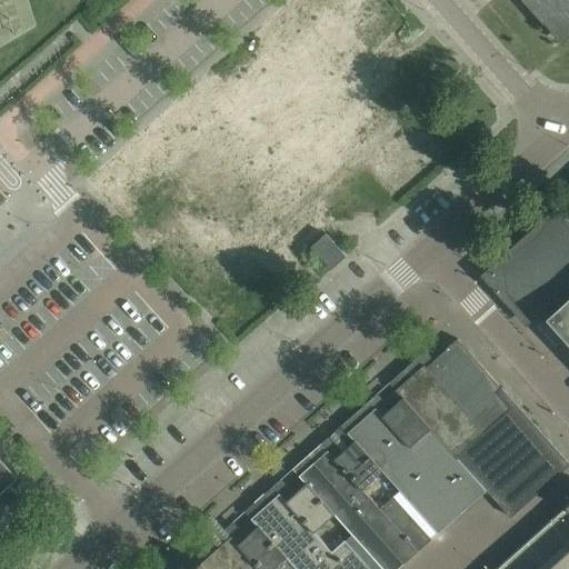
[(568,0),(521,0),(561,43),(568,37),(568,0)]
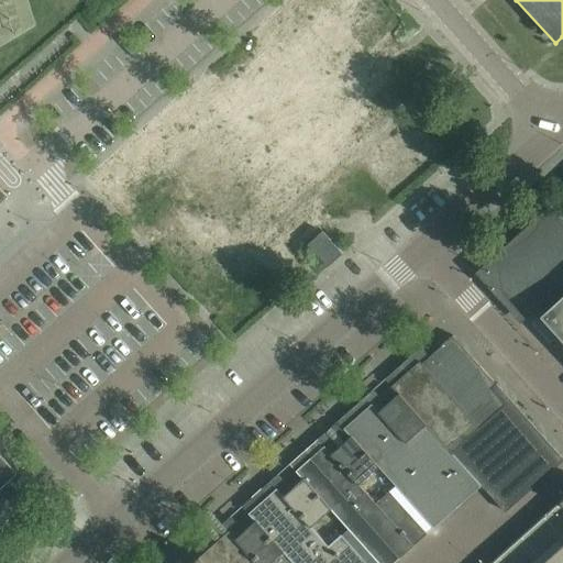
[(523,316),(562,280),(562,224),(550,211),(534,224),(537,227),(522,239),(519,241),(508,247),(504,250),(500,253),(498,257),(496,262),(495,266),(494,271),(493,271),(492,272),(490,273),(490,274),(489,275),(489,276),(489,277),(489,278),(489,279),(490,282),(490,283),(492,283),(493,284),(494,285),(495,285),(497,285),(498,285),(503,290),(501,291),(523,316)]
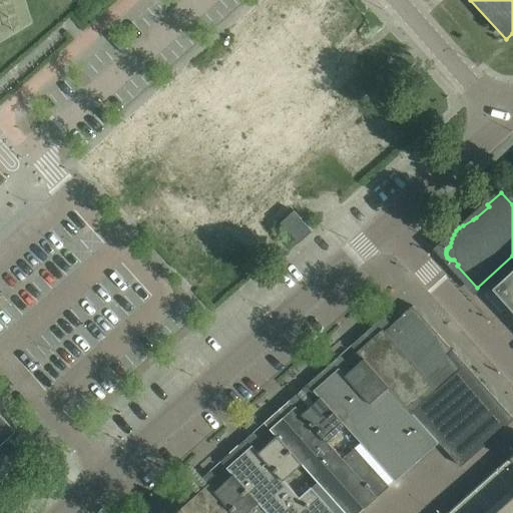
[(304,247),(317,240),(306,221),(293,227),(304,247)]
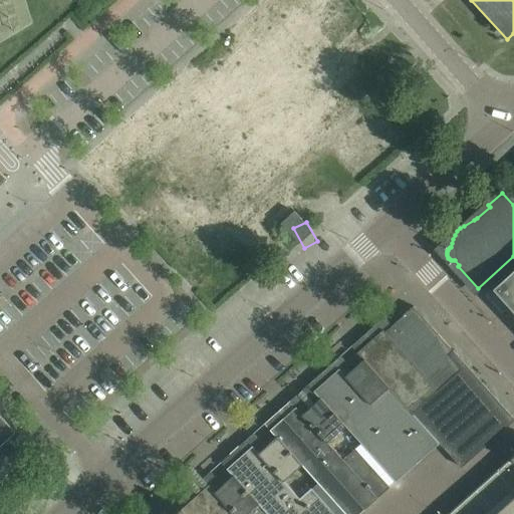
[(513,268),(494,287),(500,294),(503,292),(513,303),(513,268)]
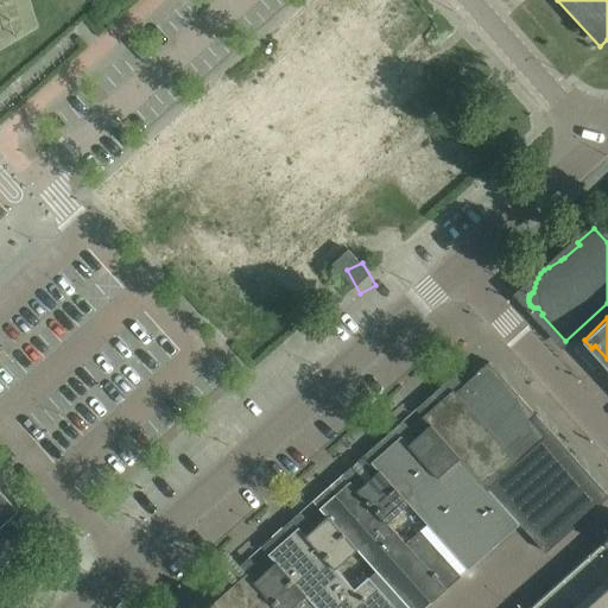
[(576,526),(607,496),(607,494),(607,495),(536,413),(536,415),(510,385),(500,375),(476,374),(473,377),(456,392),(576,526)]
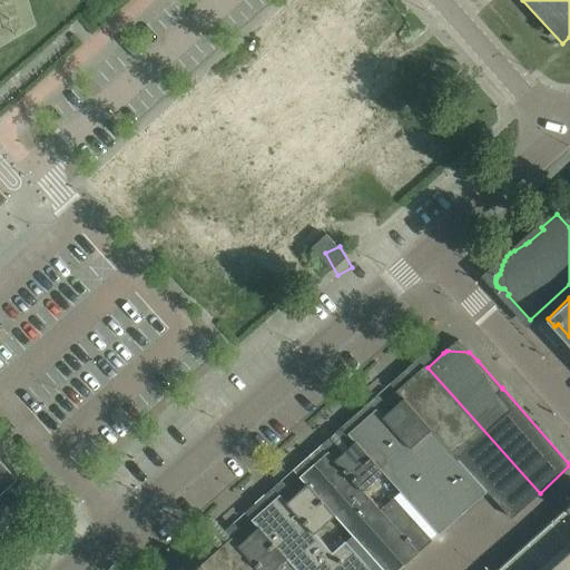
[(424,365),(396,390),(487,491),(511,518),(540,493),(428,367),(426,367),(424,365)]
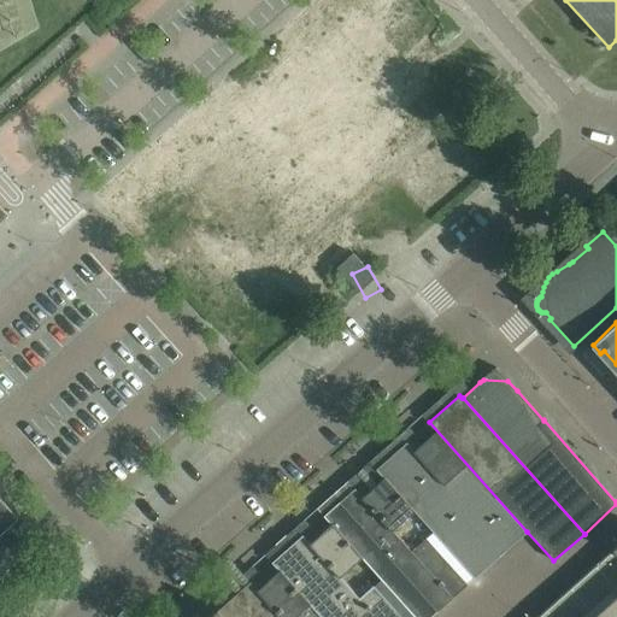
[(377,469),(385,477),(415,511),(475,579),(527,532),(429,422),(425,425),(433,434),(415,451),(407,442),(377,469)]
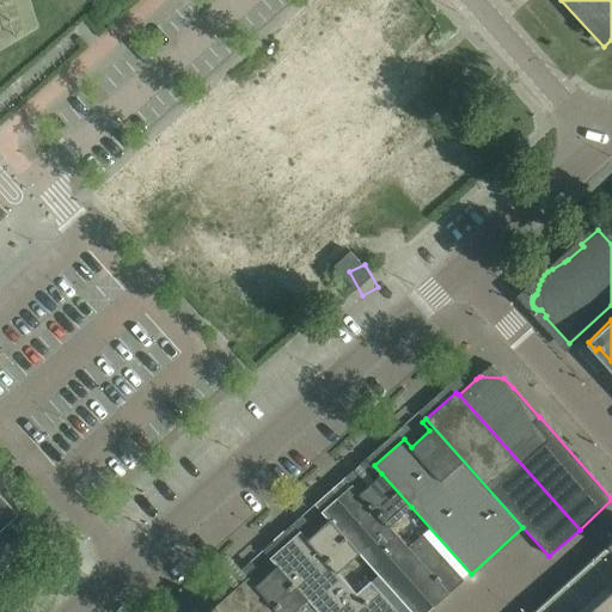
[(381,473),(360,493),(390,526),(411,507),(381,473)]
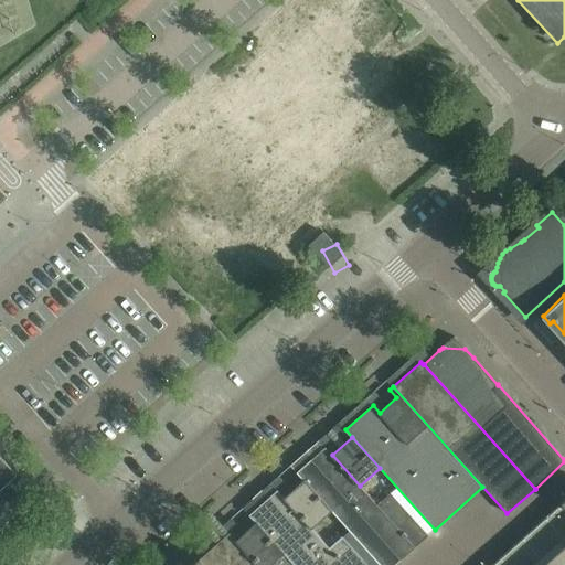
[(360,486),(332,455),(324,447),(311,459),(401,560),(428,535),(391,493),(376,505),(360,486)]
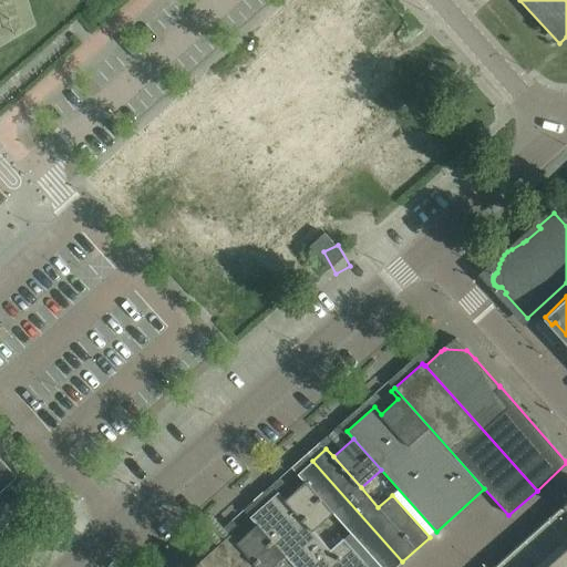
[(0,529),(29,504),(10,483),(18,475),(0,455),(0,529)]
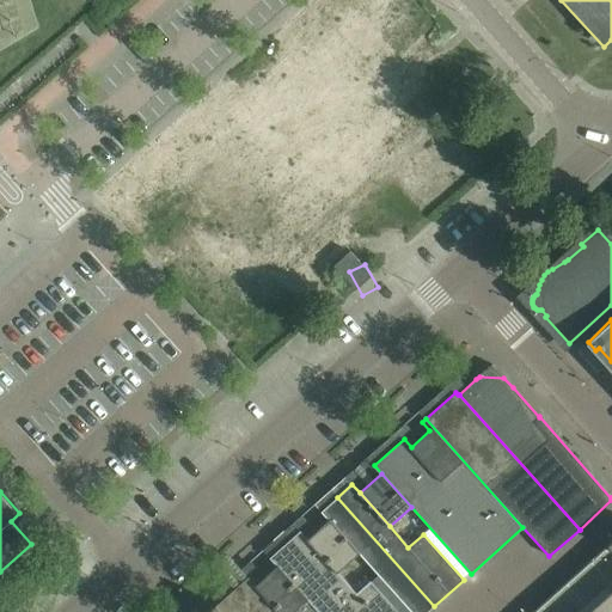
[(322,510),(360,554),(411,611),(428,611),(434,606),(337,497),(322,510)]
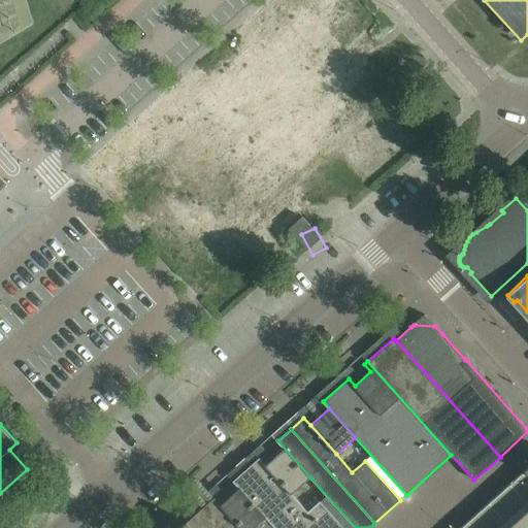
[(310,477),(277,440),(277,441),(284,449),(266,465),(259,458),(233,481),(240,488),(275,527),(344,527),(320,500),(307,512),(292,494),(310,477)]
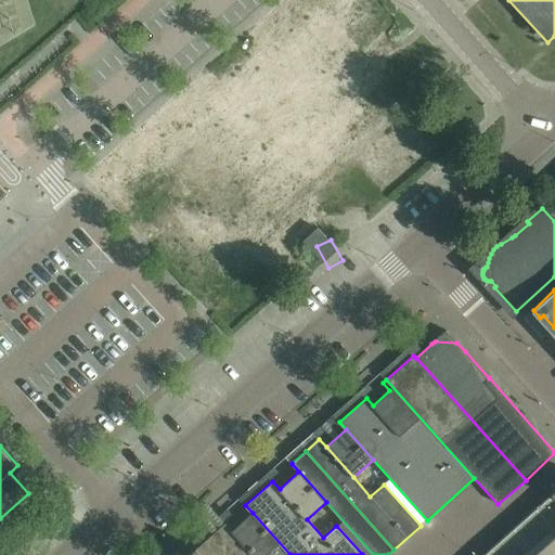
[(554,554),(554,490),(481,554),(554,554)]
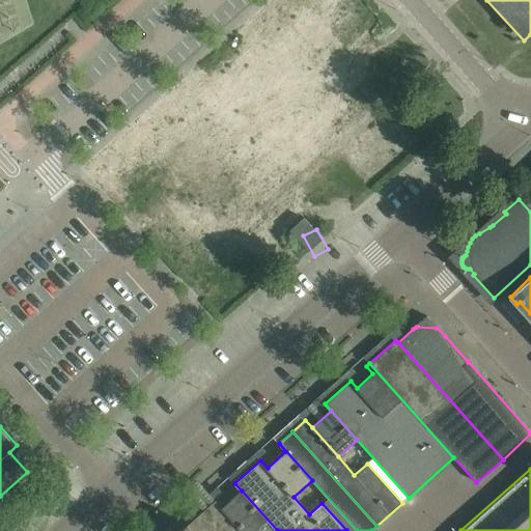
[(277,530),(242,491),(222,508),(243,530),(277,530)]
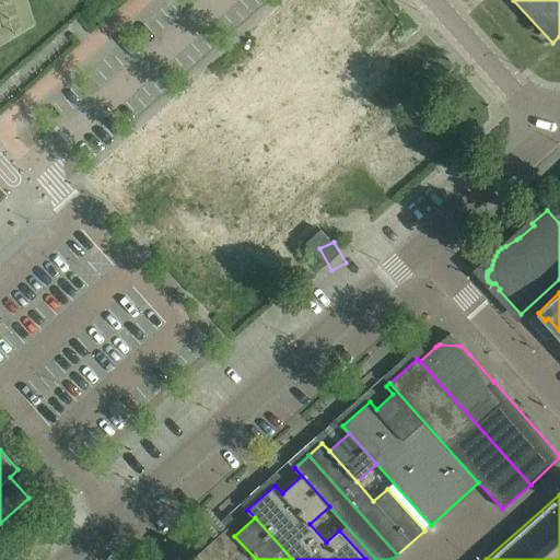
[(228,527),(199,551),(207,559),(256,559),(234,536),(228,527)]
